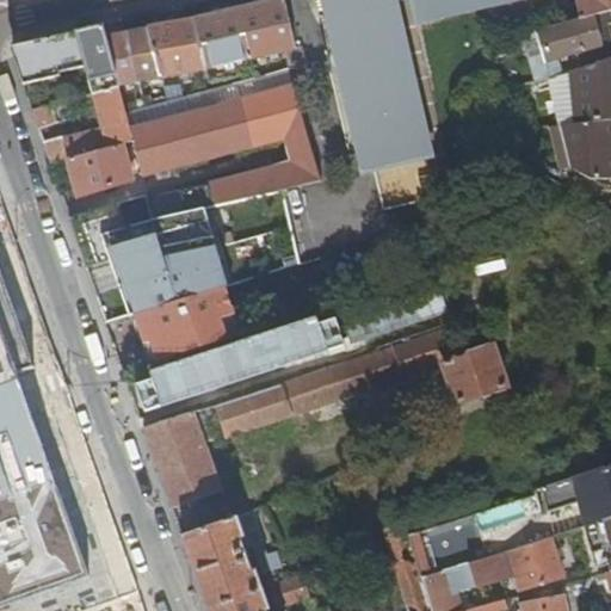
[(106,37),(119,86),(184,73),(239,62),(297,49),(285,0),(275,0),(236,10),(193,20),(150,28),(106,37)]
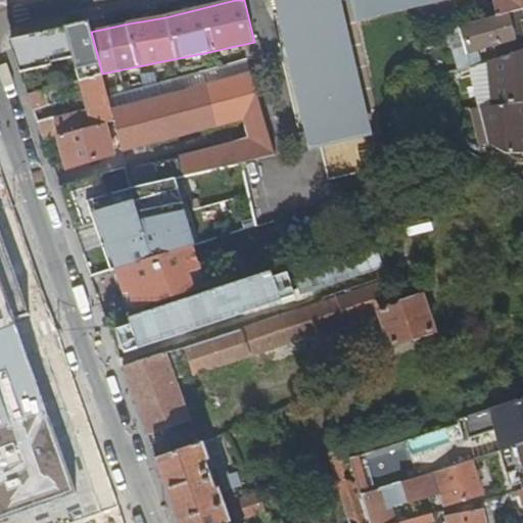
[(275,0),(310,152),(312,151),(311,150),(365,138),(335,4),(352,0),(355,11),(406,0),(275,0)]
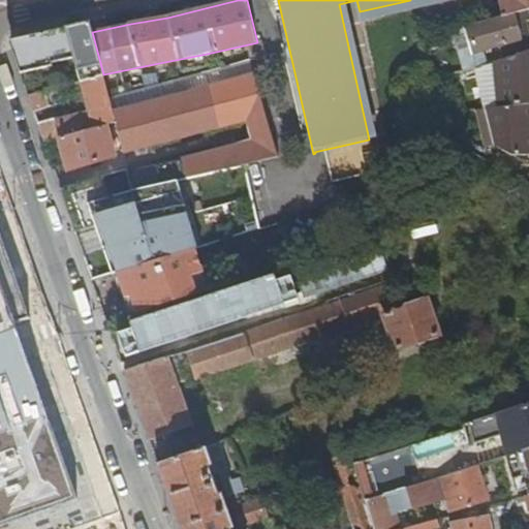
[(528,0),(499,0),(504,18),(514,14),(528,10),(528,0)]
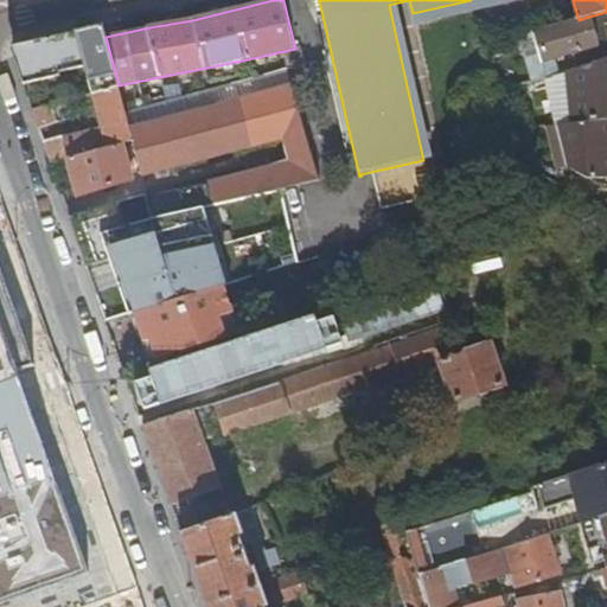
[(589,17),(579,20),(534,32),(542,63),(596,46),(589,17)]
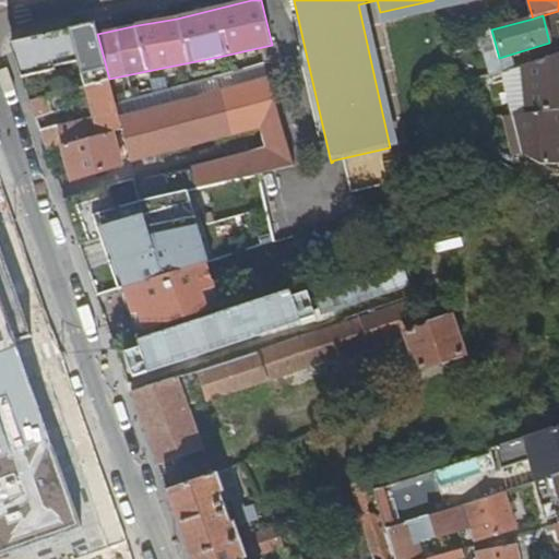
[(85,85),(109,79),(97,34),(94,24),(70,30),(85,85)]
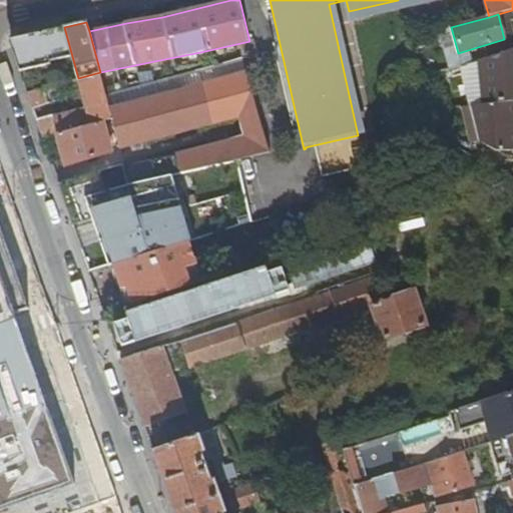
[(27,92),(65,82),(48,31),(20,37),(12,49),(27,92)]
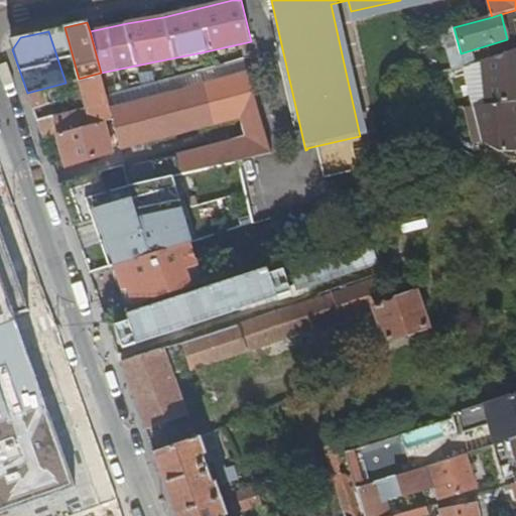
[(515,51),(490,60),(494,107),(501,106),(501,103),(515,102),(515,51)]
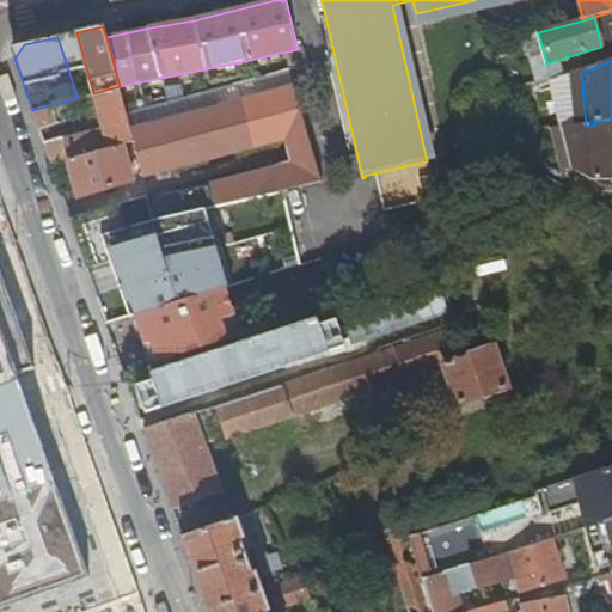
[(127,112),(134,140),(144,175),(286,136),(292,160),(209,184),(150,197),(157,220),(285,190),(322,182),(291,68),(153,105),(141,109),(127,112)]
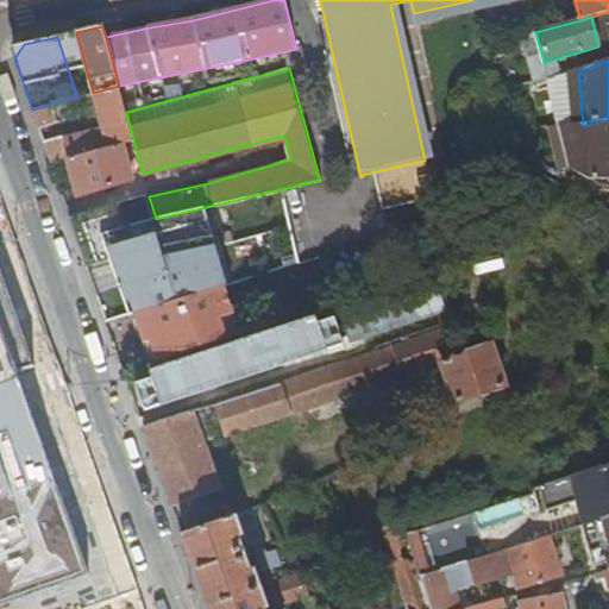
[(123,143),(133,139),(126,112),(119,86),(93,93),(77,98),(32,110),(39,131),(64,124),(62,113),(75,110),(74,105),(95,99),(104,129),(64,139),(63,136),(43,142),(51,162),(68,157),(123,143)]
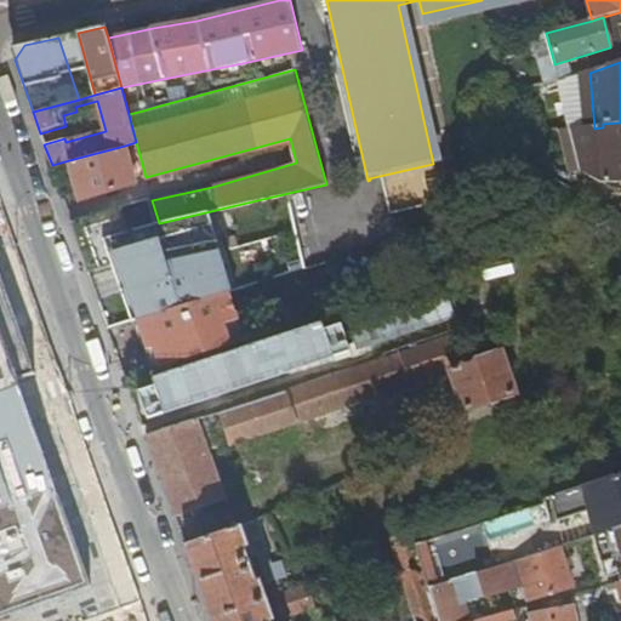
[(141,103),(143,110),(155,107),(153,101),(141,103)]
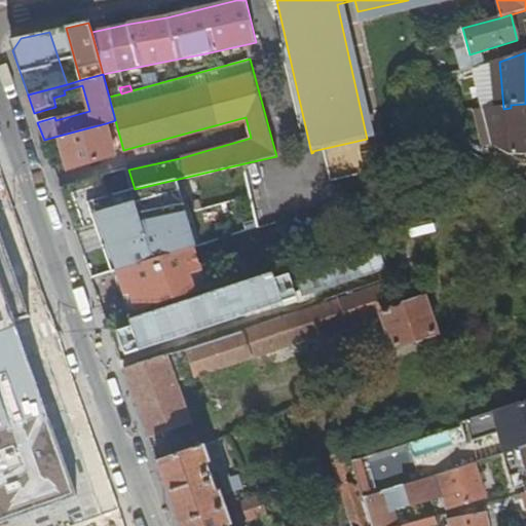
[(511,108),(503,109),(498,109),(491,108),(488,108),(484,109),(493,145),(512,156),(525,155),(525,104),(511,105),(511,108)]
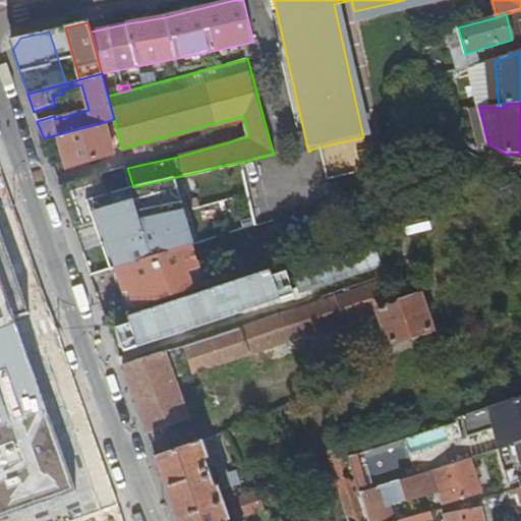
[(113,154),(105,122),(58,134),(67,167),(113,154)]
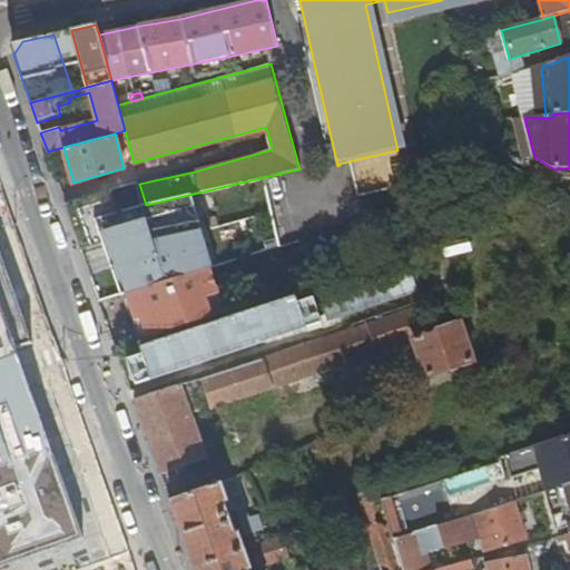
[(442,160),(445,170),(467,165),(463,154),(442,160)]
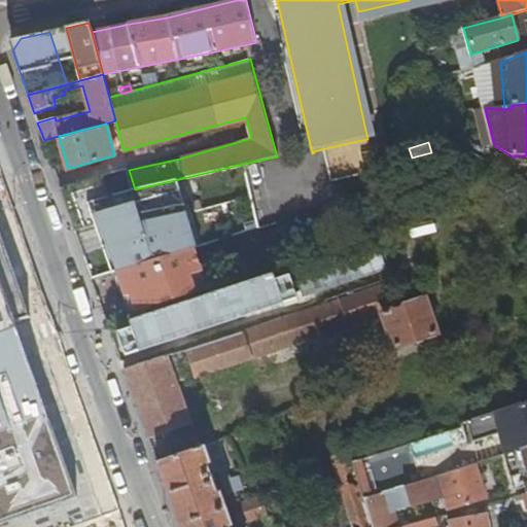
[(0,526),(71,526),(102,517),(0,230),(0,526)]
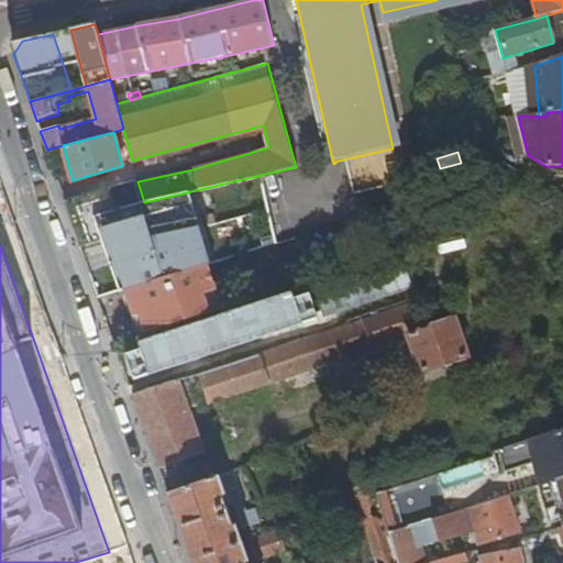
[(147,334),(223,309),(209,266),(127,291),(136,320),(142,318),(147,334)]
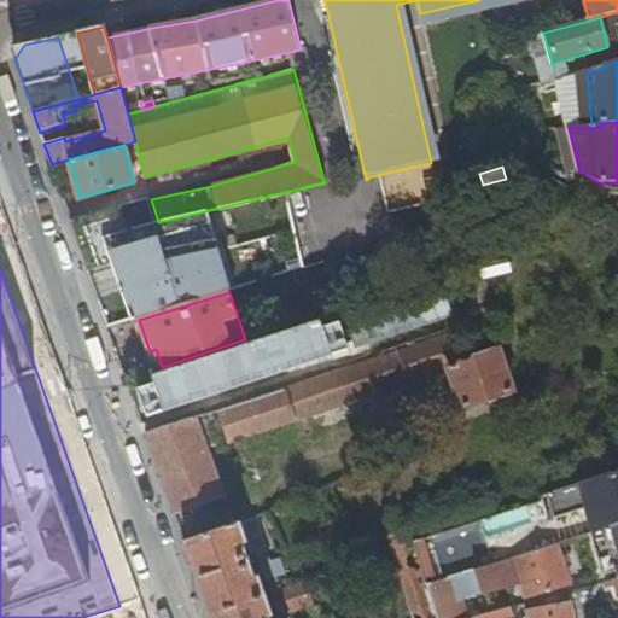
[(396,351),(146,433),(175,514),(223,497),(207,448),(449,368),(464,409),(513,391),(499,351),(472,360),(460,330),(396,351)]
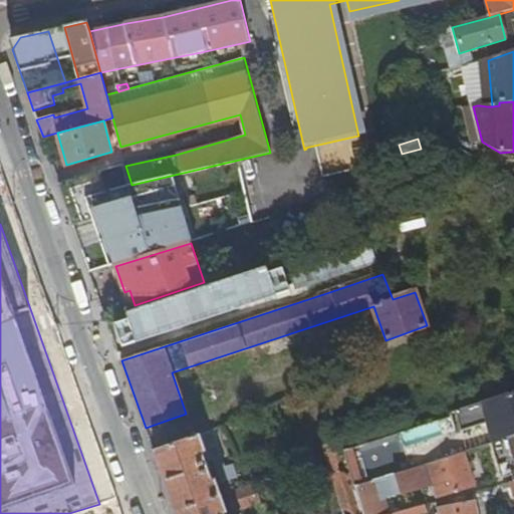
[(130,290),(124,292),(129,306),(135,305),(130,290)]
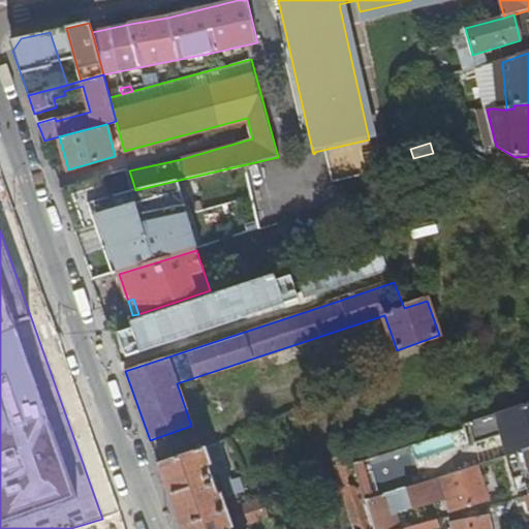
[(528,449),(528,402),(467,424),(474,445),(501,436),(507,456),(528,449)]
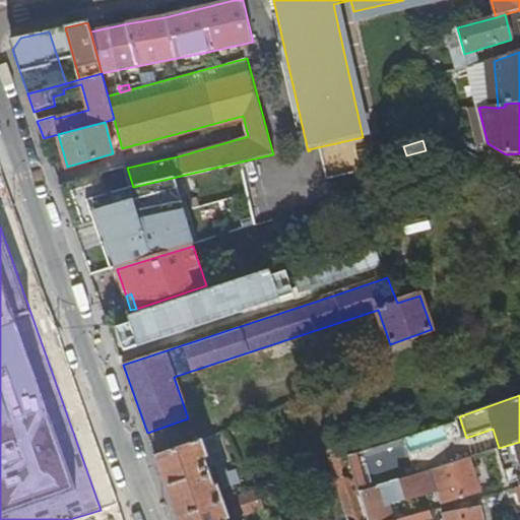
[(452,419),(445,397),(339,432),(338,430),(323,435),(348,519),(368,519),(360,493),(348,456),(354,454),(455,421),(454,418),(452,419)]
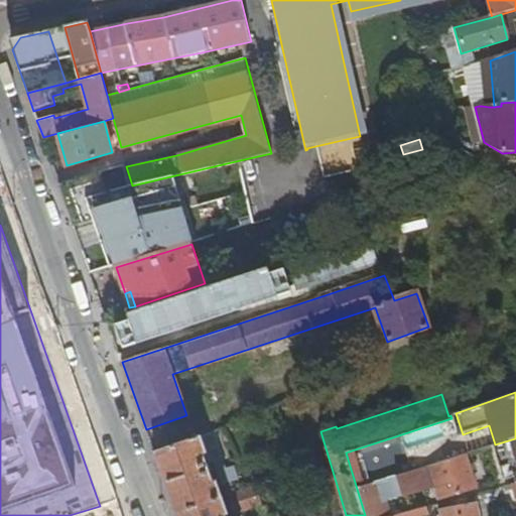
[(404,434),(407,444),(430,438),(427,427),(404,434)]
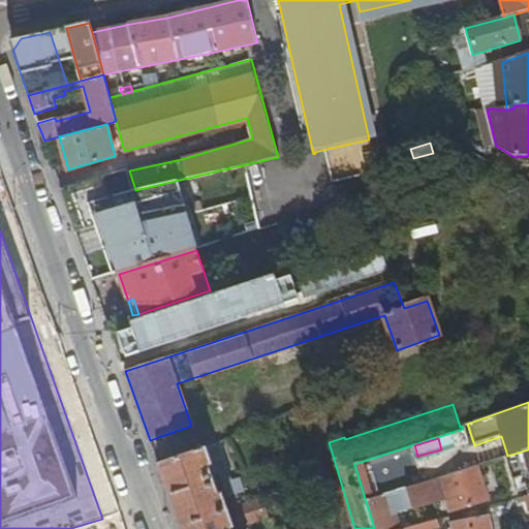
[(185,455),(158,464),(181,528),(230,528),(234,528),(222,495),(218,496),(208,466),(211,465),(206,447),(185,455)]
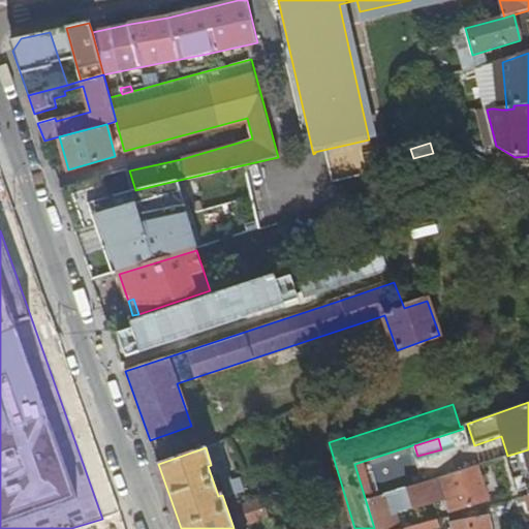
[(528,449),(507,456),(522,497),(526,496),(528,495),(528,449)]
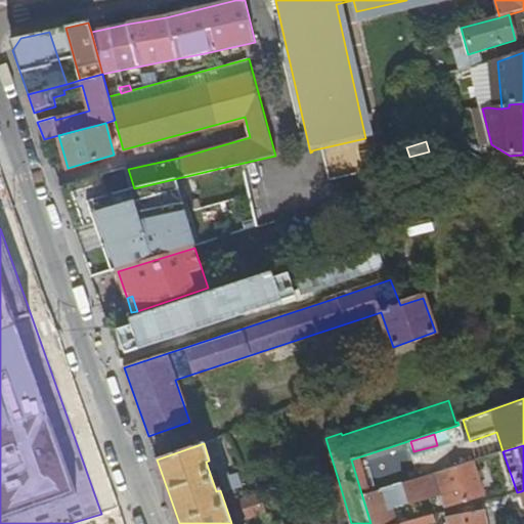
[(367,494),(357,457),(351,460),(362,496),(367,494)]
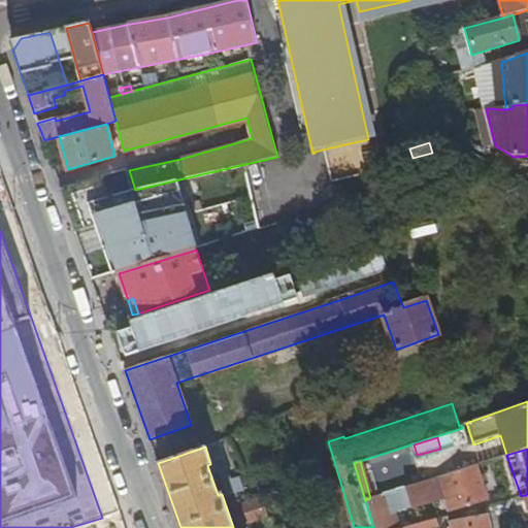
[(450,510),(488,499),(476,465),(406,487),(413,508),(444,498),(450,510)]
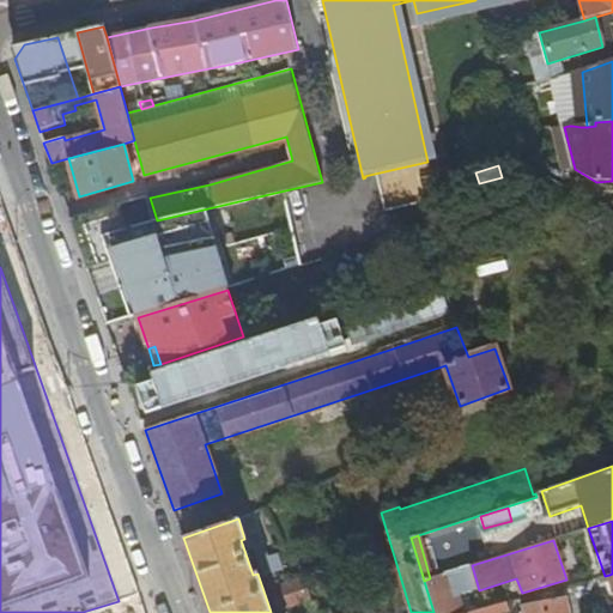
[(268,574),(272,588),(279,586),(274,571),(284,569),(279,553),(269,557),(265,542),(258,546),(261,557),(259,557),(265,575),(268,574)]
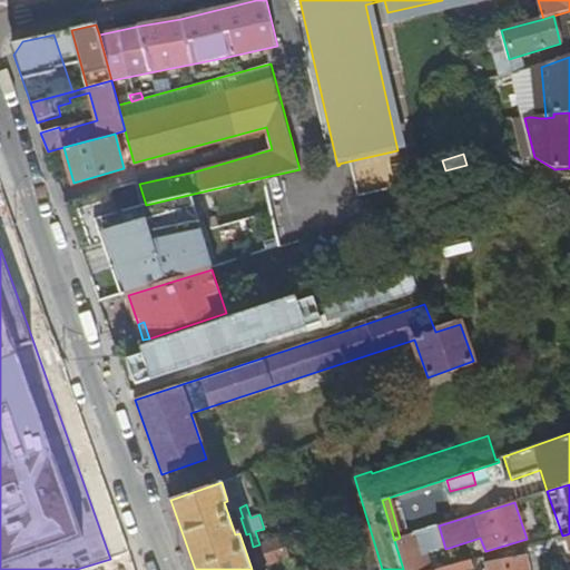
[(429,569),(424,554),(445,549),(439,526),(400,538),(394,540),(403,569),(429,569)]
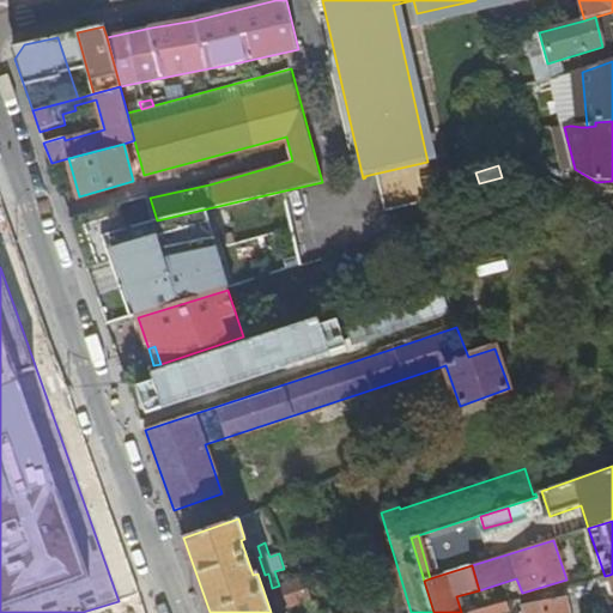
[(279,586),(272,588),(279,610),(286,607),(279,586)]
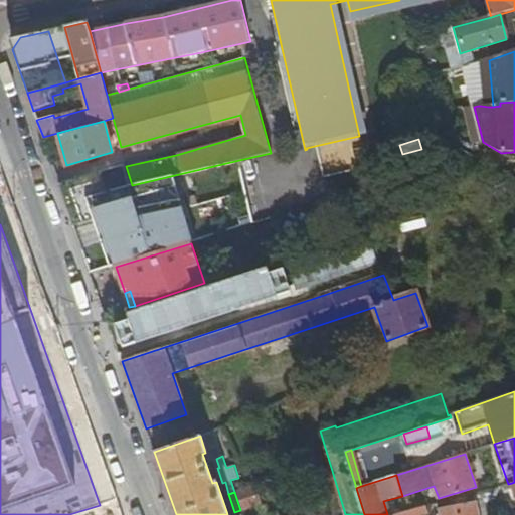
[(479,514),(476,502),(439,509),(440,514),(479,514)]
